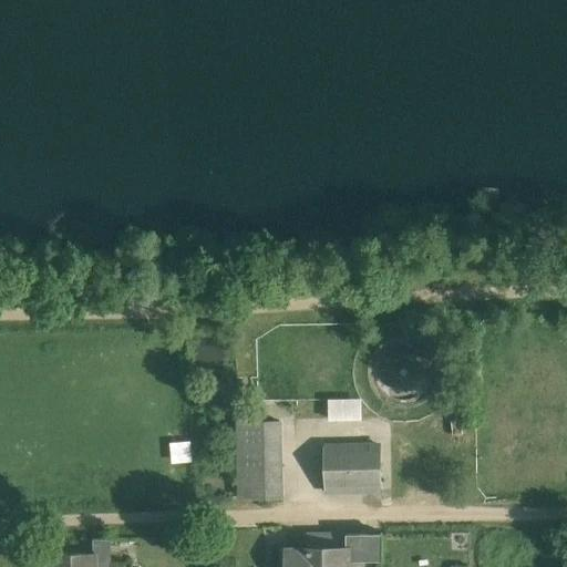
[(326,402),(327,422),(361,421),(361,401),(326,402)]
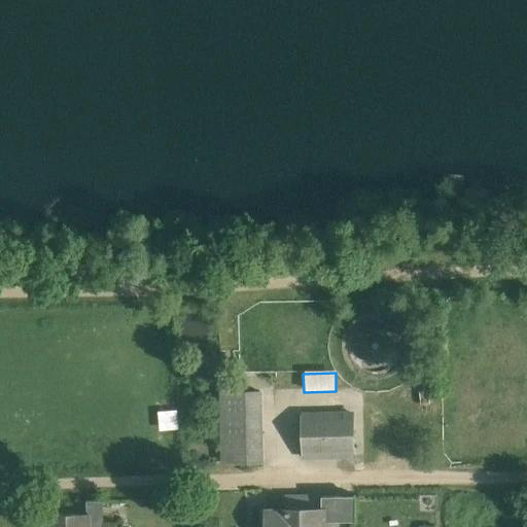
[(259,392),(222,393),(223,463),(260,463),(259,392)]
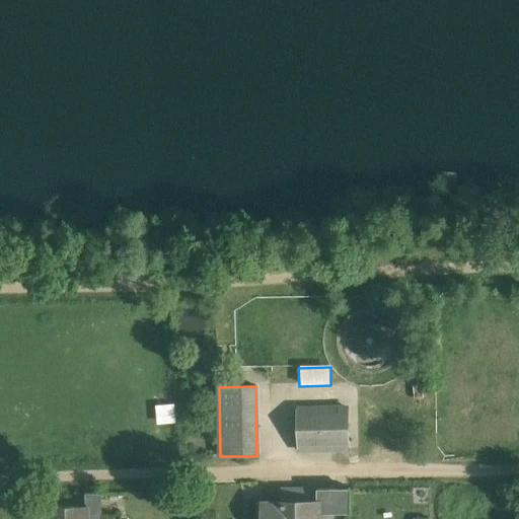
[(347,408),(298,410),(299,450),(348,449),(347,408)]
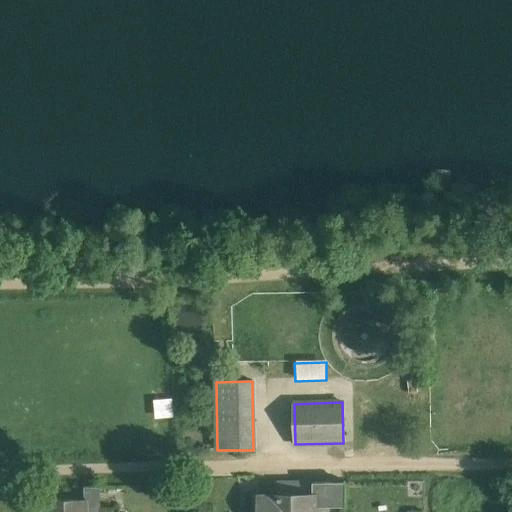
[(329,483),(313,483),(313,495),(314,495),(315,507),(330,507),(329,483)]
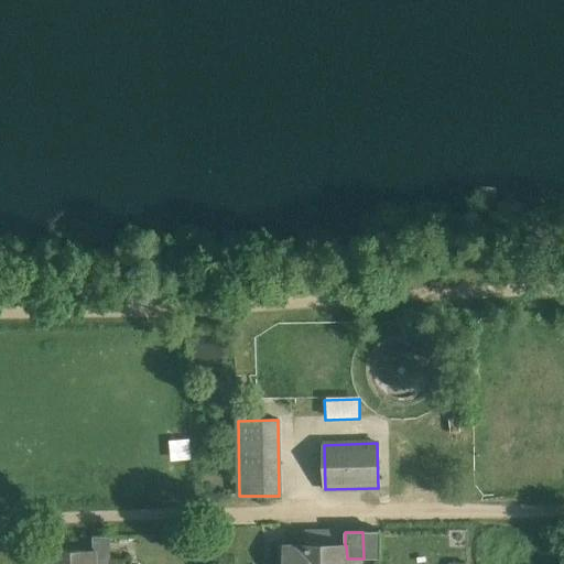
[(379,532),(362,532),(364,559),(380,559),(379,532)]
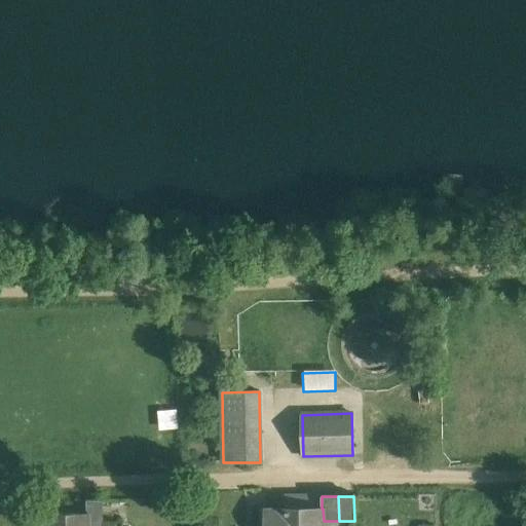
[(102,525),(102,500),(85,500),(85,514),(87,514),(86,525),(102,525)]
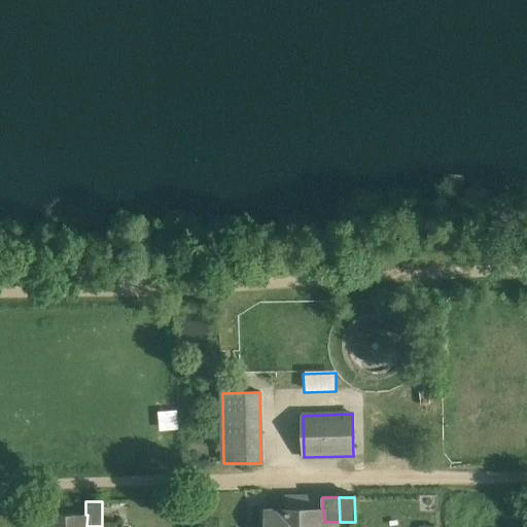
[(323,526),(324,522),(323,510),(322,510),(266,511),(266,526),(323,526)]
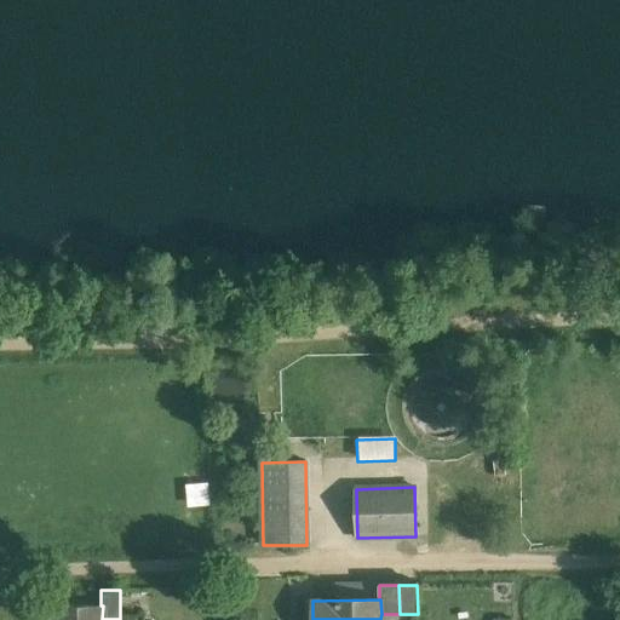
[(101,606),(49,607),(49,619),(102,619),(103,606),(101,606)]
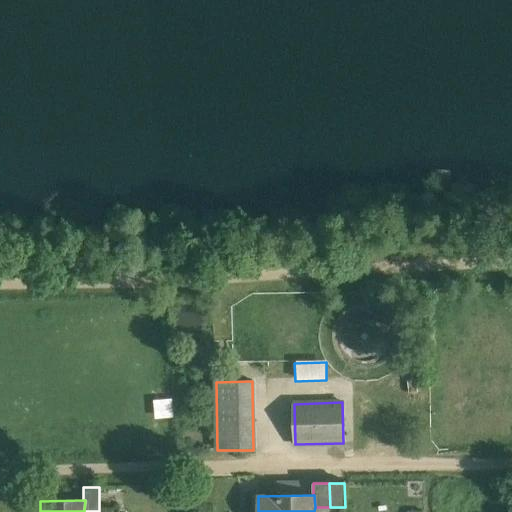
All buildings are outlined.
